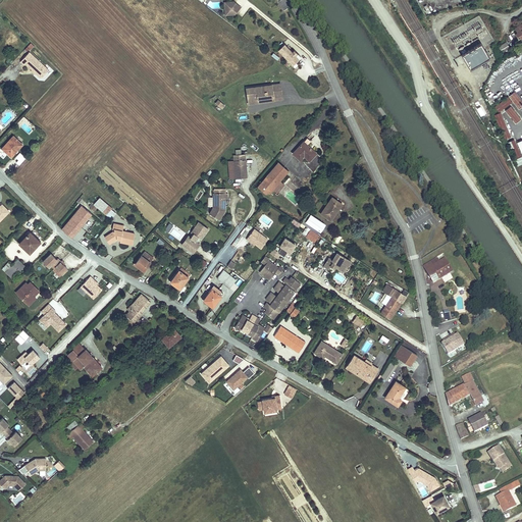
[(235,14),(241,7),(233,2),(224,2),(226,15),(235,14)]
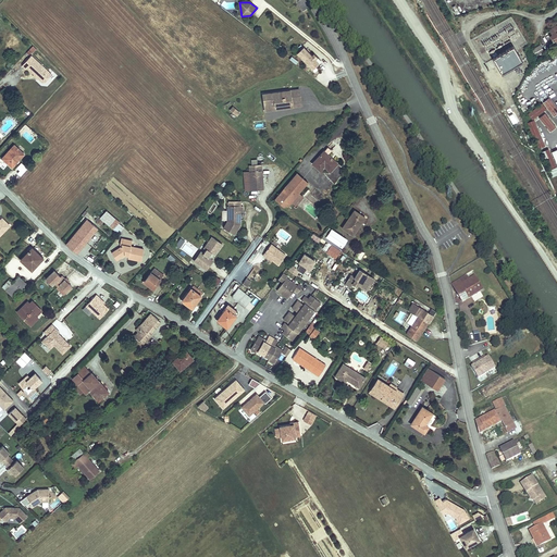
[(543,40),(534,46),(536,49),(545,44),(543,40)]
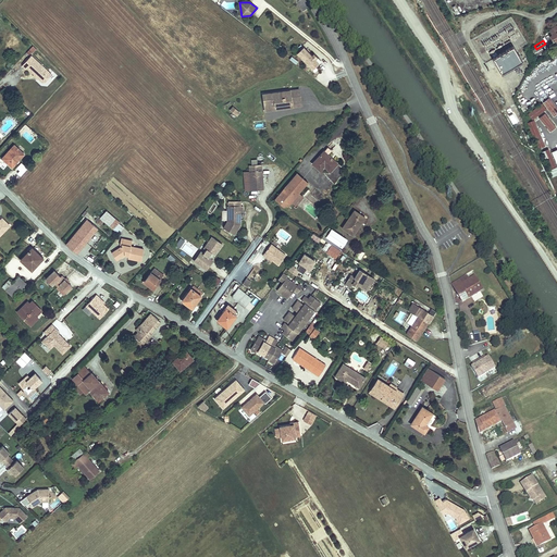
[(515,42),(495,54),(504,69),(523,58),(515,42)]
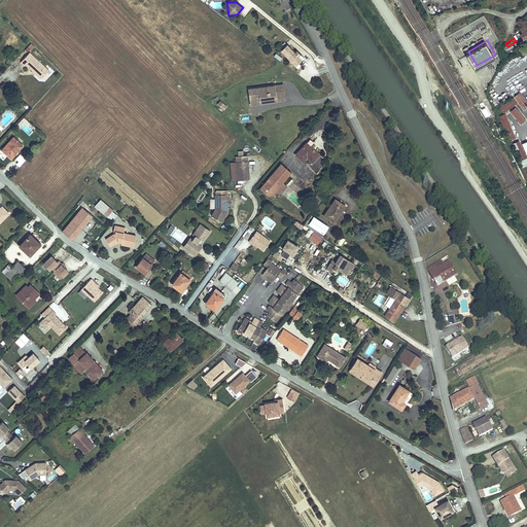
[(299,56),(301,54),(297,50),(295,53),(287,44),(281,50),(295,66),(302,60),(299,56)]
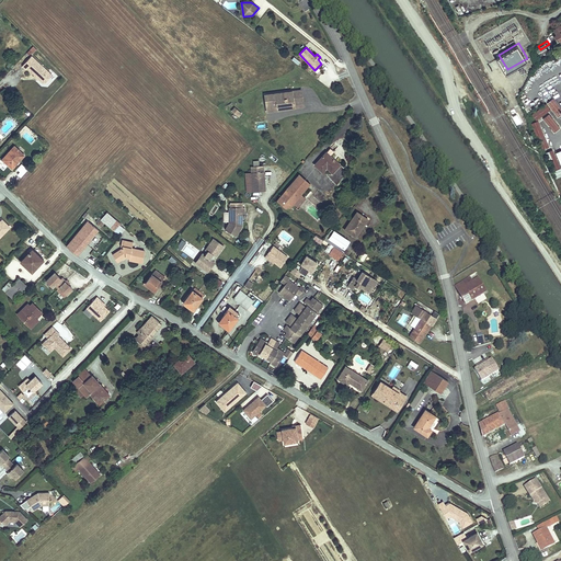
[(35,76),(38,78),(43,82),(45,82),(52,75),(32,56),(23,66),(26,69),(27,68),(35,76)]
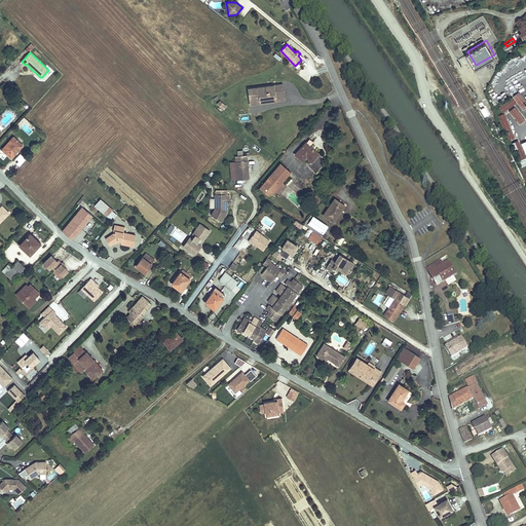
[(285,96),(283,84),(250,88),(252,103),(261,101),(261,99),(285,96)]
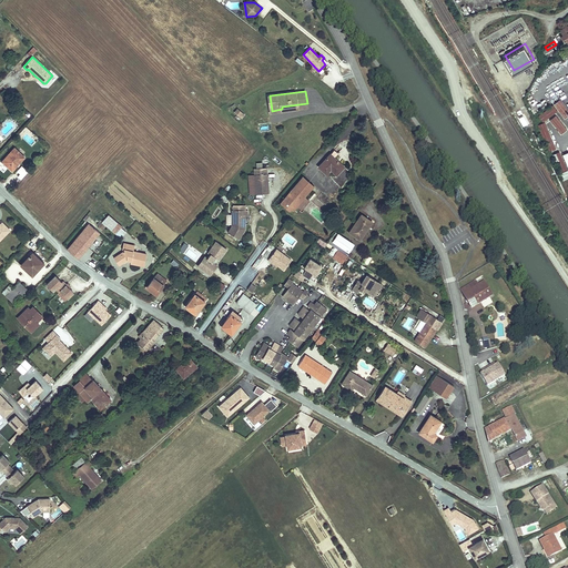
[(565,119),(567,115),(567,110),(560,100),(554,104),(565,119)]
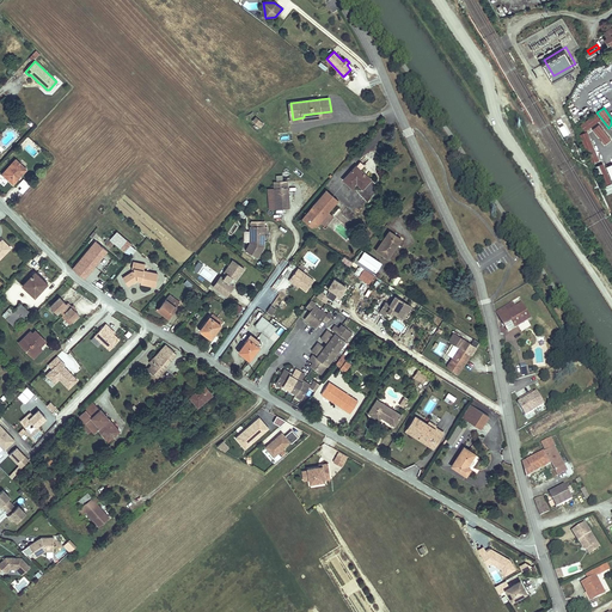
[(600,120),(595,114),(580,124),(585,132),(600,120)]
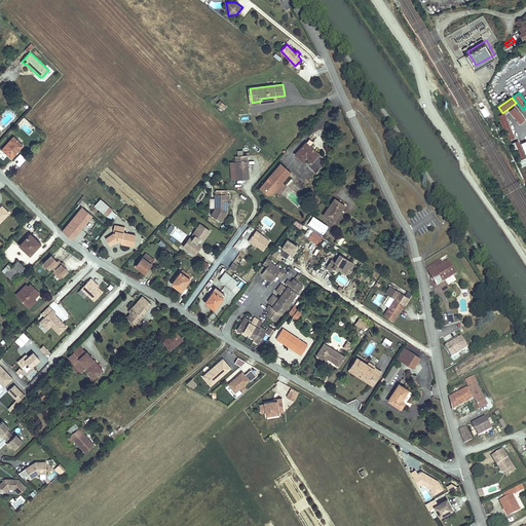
[(227,107),(220,101),(218,104),(225,110),(227,107)]
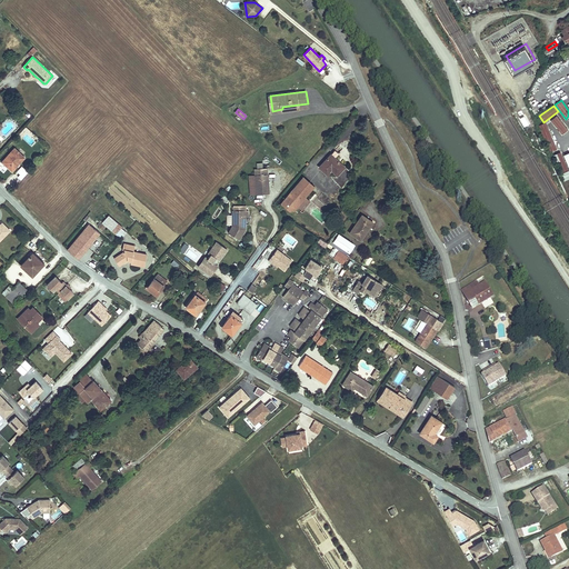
[(562,135),(568,130),(557,116),(551,120),(562,135)]
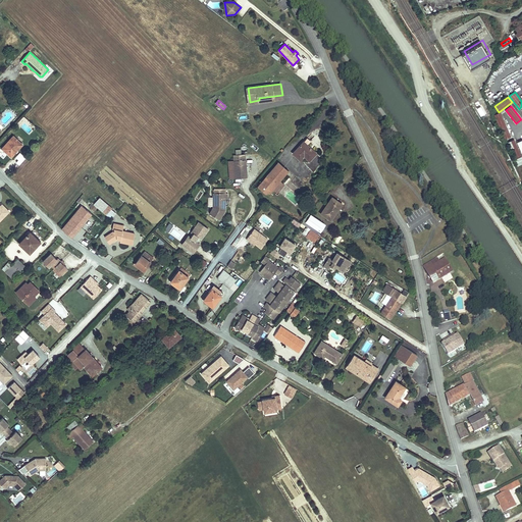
[(494,115),(505,140),(511,137),(501,112),(494,115)]
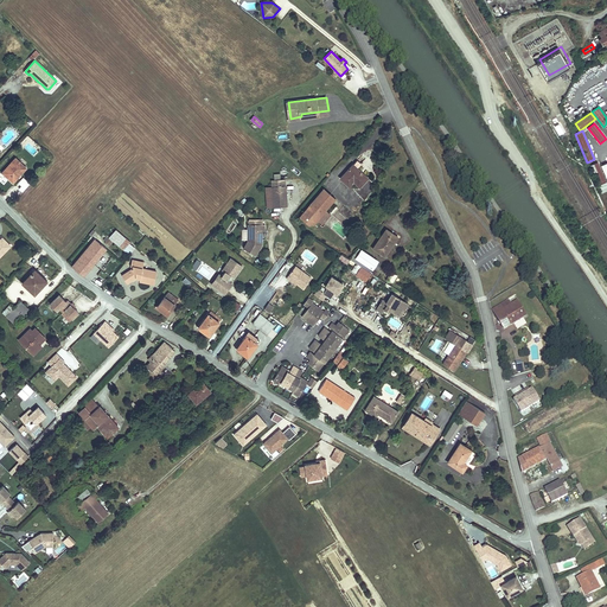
[(13,183),(26,168),(16,158),(2,173),(13,183)]
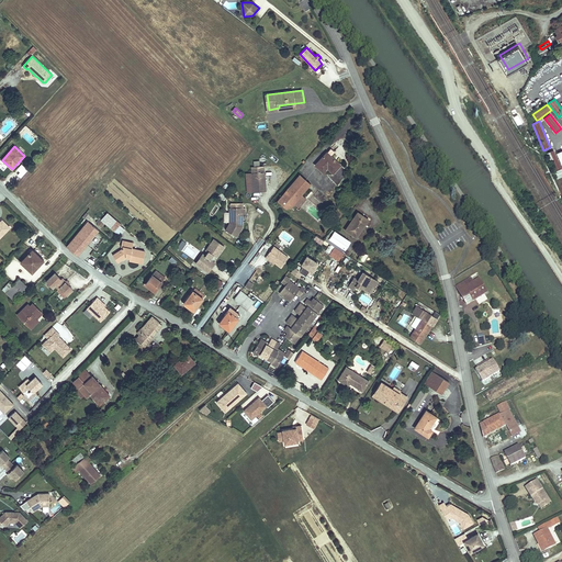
[(340,165),(330,156),(334,152),(330,148),(315,165),(324,172),(328,168),(334,173),(340,165)]
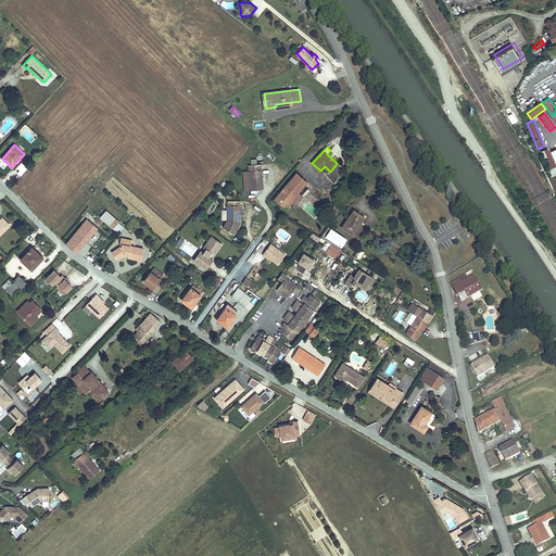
[(555,165),(547,149),(541,151),(548,168),(555,165)]
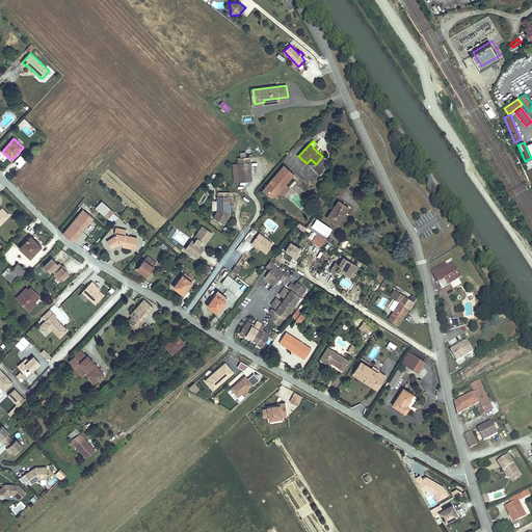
[(20,156),(16,160),(18,163),(16,165),(19,169),(26,161),(20,156)]
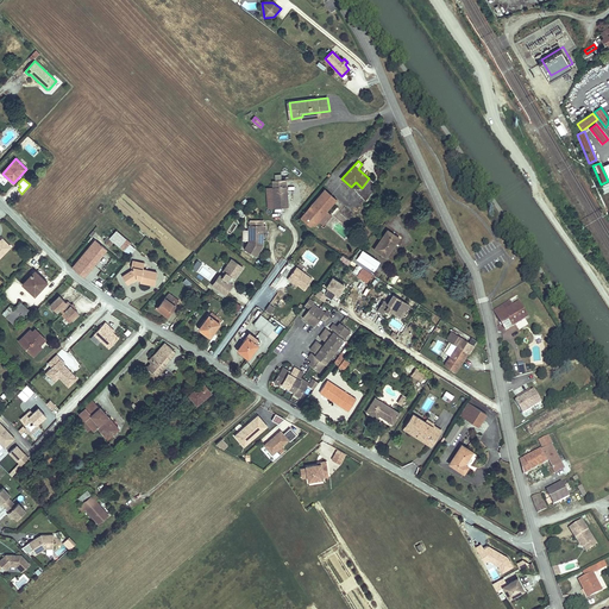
[(288,207),(286,180),(272,181),(272,188),(265,188),(268,208),(288,207)]
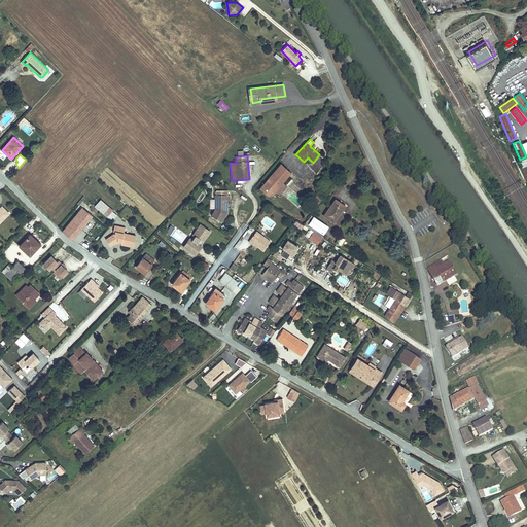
[(280,195),(287,186),(283,182),(291,173),(281,164),(259,188),(271,198),(275,191),(277,194),(277,192),(280,195)]
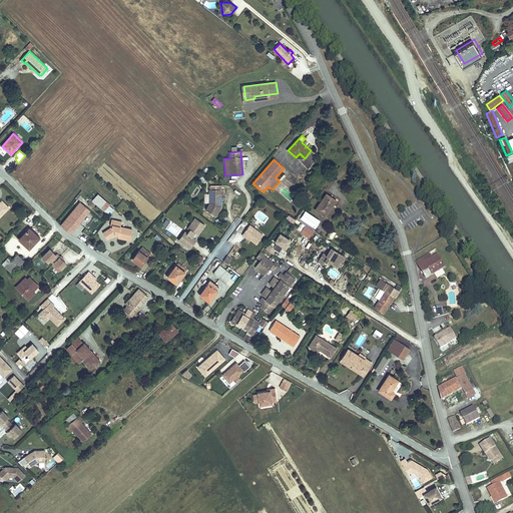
[(221,202),(221,194),(223,194),(223,189),(209,189),(209,203),(205,210),(215,215),(221,207),(220,204),(219,204),(219,202),(221,202)]
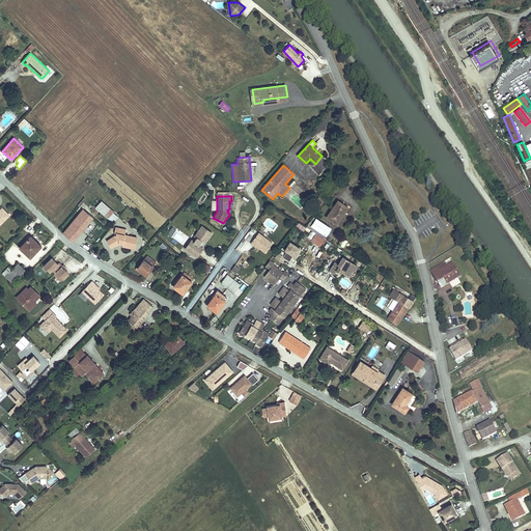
[(102,200),(95,207),(95,208),(99,211),(104,215),(110,207),(102,200)]
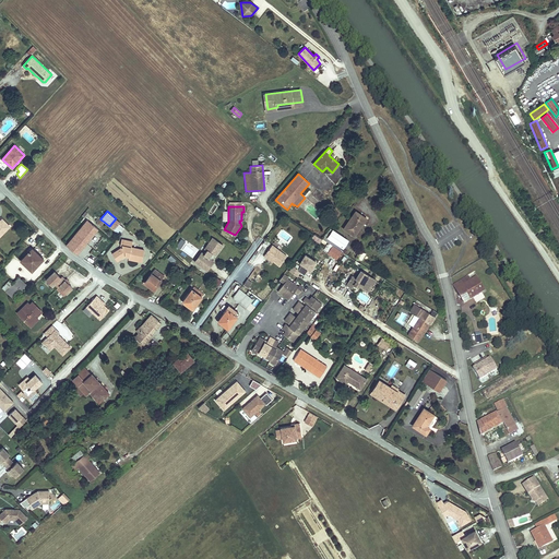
[(360,224),(365,217),(356,212),(344,228),(355,236),(363,225),(360,224)]
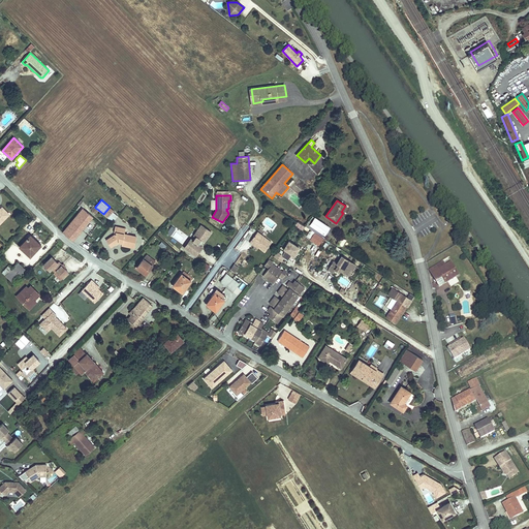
[(113,222),(118,216),(113,212),(114,211),(110,207),(103,214),(113,222)]
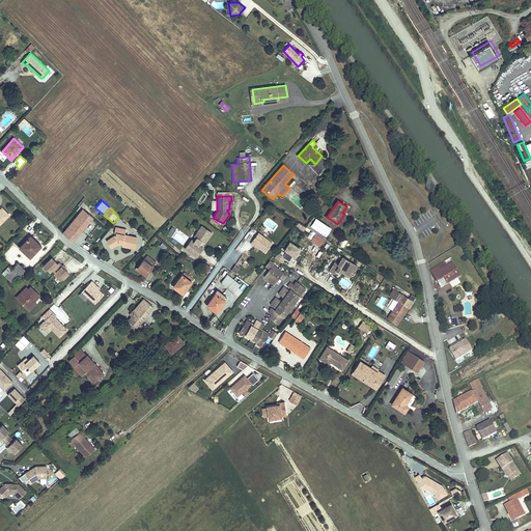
[(0,224),(9,215),(2,208),(0,210),(0,224)]
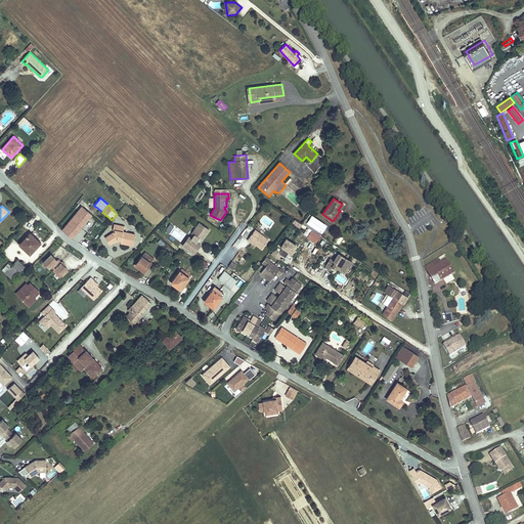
[(73,238),(92,215),(82,207),(62,229),(73,238)]
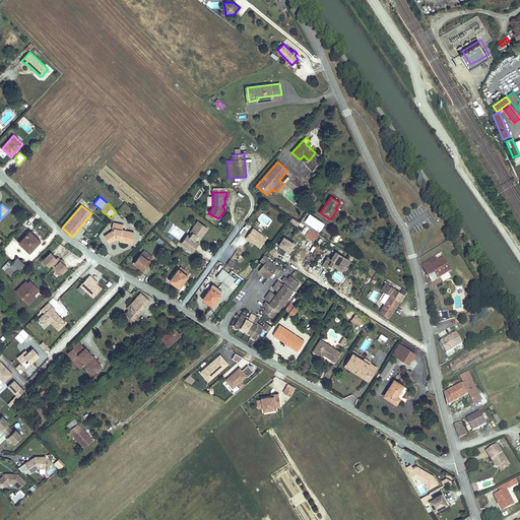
[(302,219),(318,231),(323,222),(307,212),(302,219)]
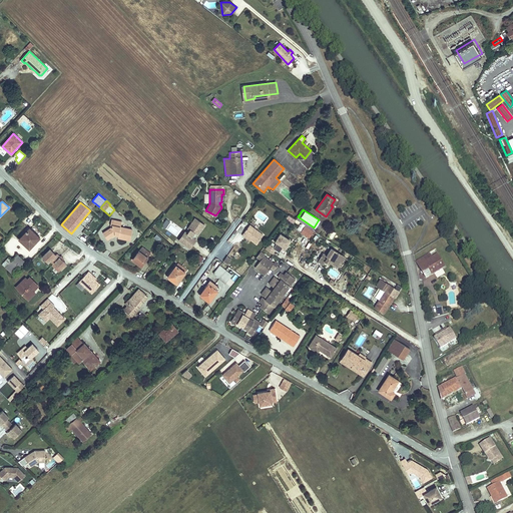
[(197,234),(204,225),(195,218),(188,228),(190,229),(187,233),(185,232),(179,240),(189,247),(195,239),(192,236),(194,232),(197,234)]
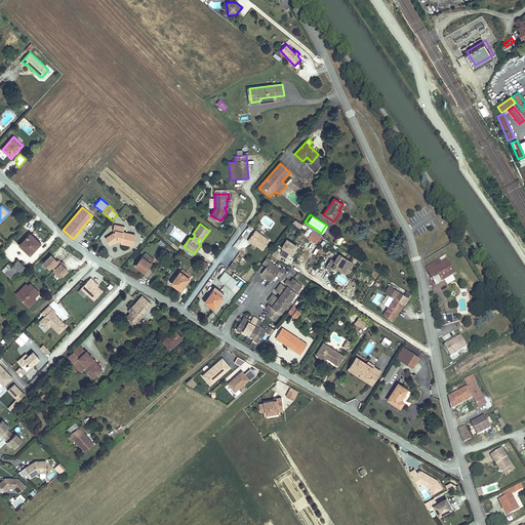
[(133,245),(135,235),(123,232),(124,227),(114,225),(112,234),(106,238),(110,245),(117,240),(121,241),(121,243),(133,245)]
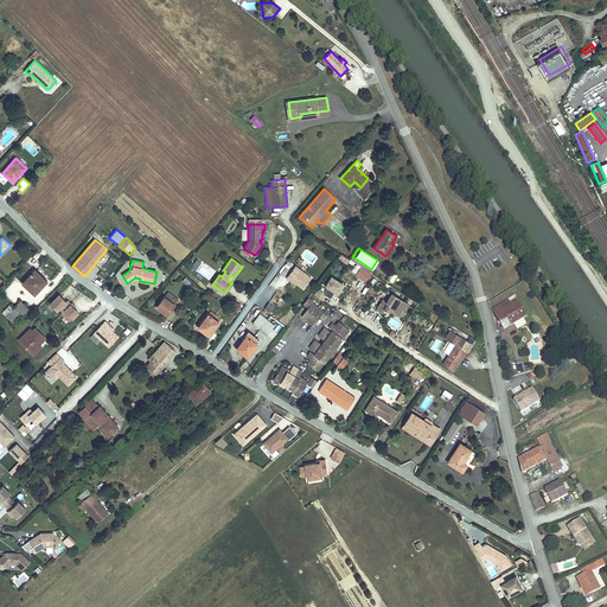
[(196,272),(202,263),(197,260),(191,268),(196,272)]
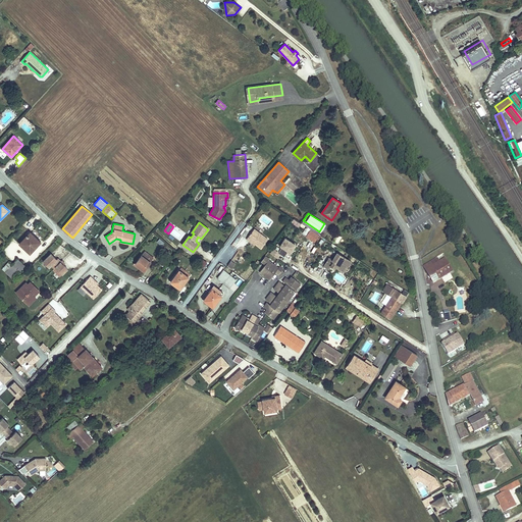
[(310,239),(314,231),(307,226),(302,233),(310,239)]
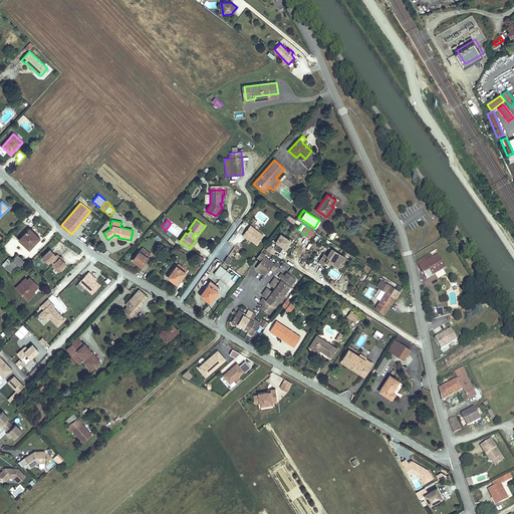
[(264,236),(250,225),(243,235),(246,238),(247,237),(251,240),(257,244),(264,236)]
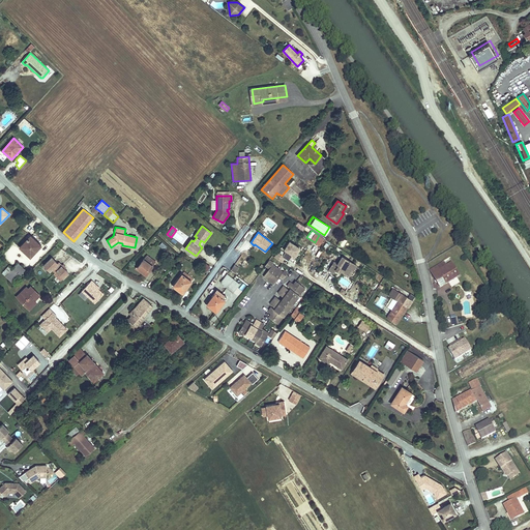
[(30,257),(40,245),(30,236),(20,247),(30,257)]
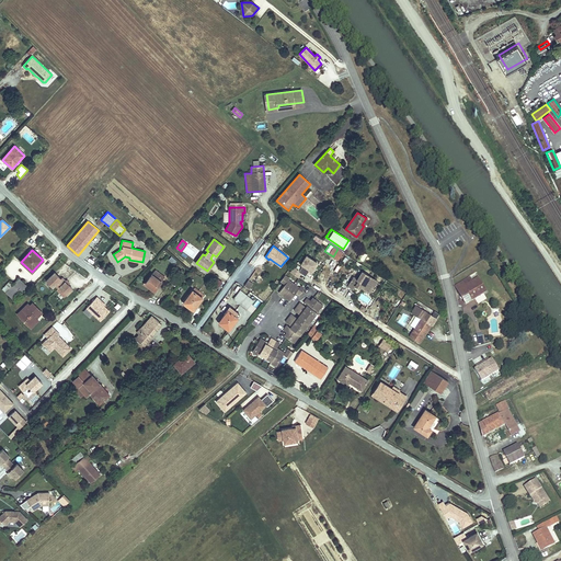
[(311,271),(317,263),(307,255),(300,265),(301,266),(298,273),(293,270),(292,272),(298,277),(301,273),(306,275),(309,270),(311,271)]
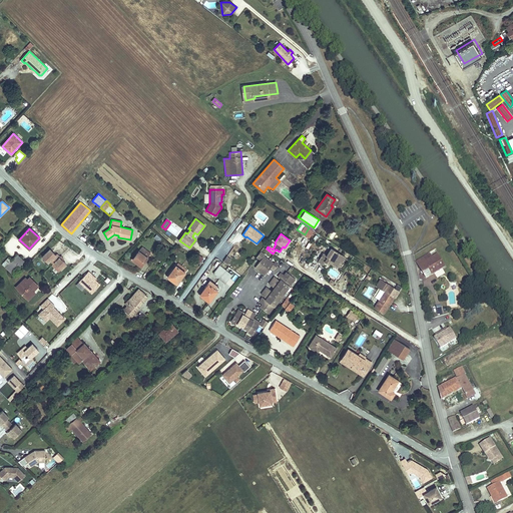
[(237,246),(231,254),(235,258),(239,253),(236,251),(239,247),(237,246)]
